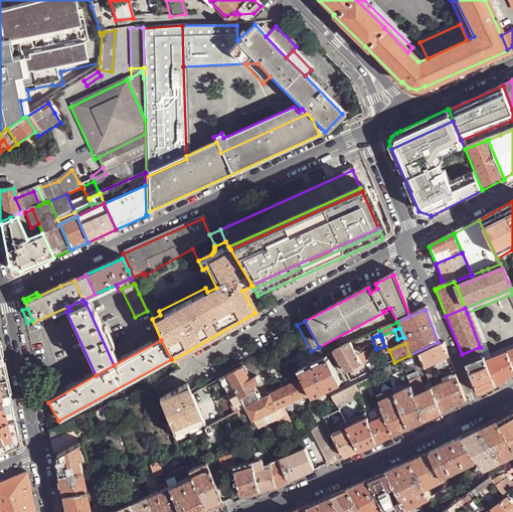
[(349,345),(331,353),(334,359),(334,360),(334,361),(336,360),(344,375),(360,366),(355,357),(354,354),(349,345)]
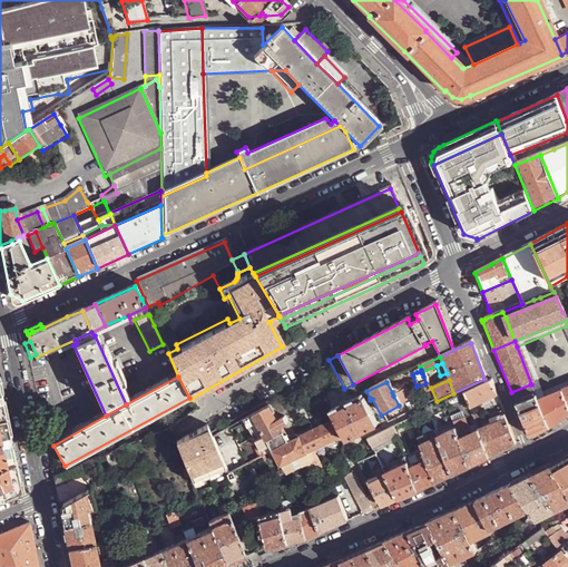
[(496,398),(490,382),(486,383),(486,384),(462,396),(464,401),(469,411),(496,398)]
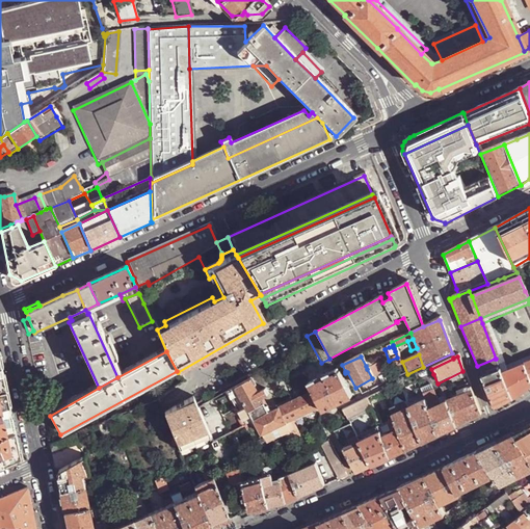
[(481,377),(499,370),(495,359),(477,366),(481,377)]
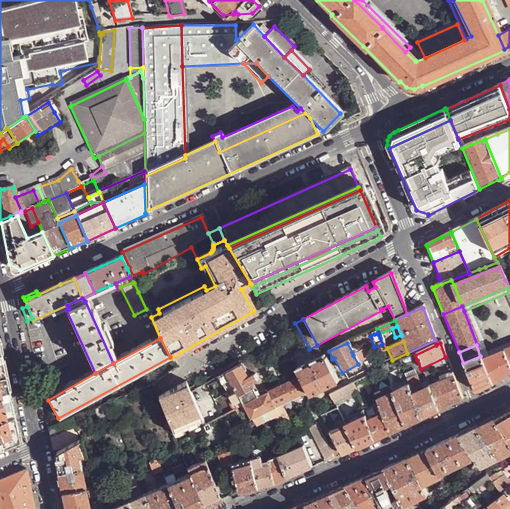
[(503,352),(509,349),(509,345),(481,357),(482,361),(503,352)]
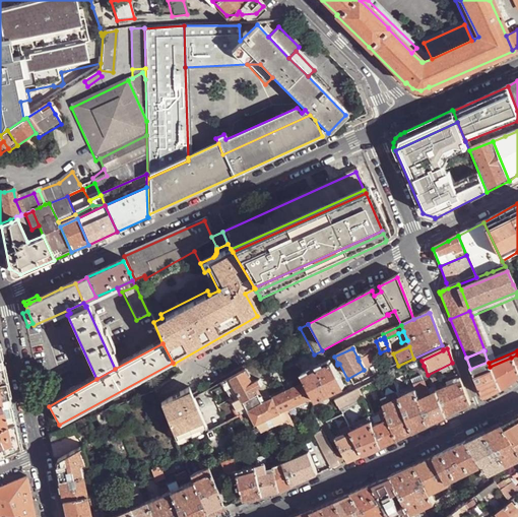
[(374,365),(369,354),(365,357),(359,361),(364,370),(374,365)]
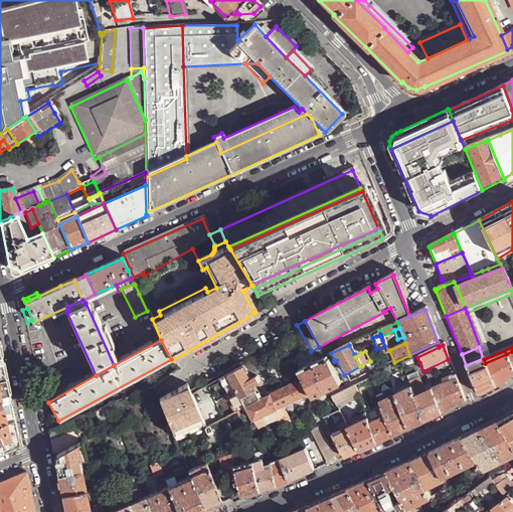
[(512,375),(512,370),(506,354),(485,363),(495,388),(512,375)]
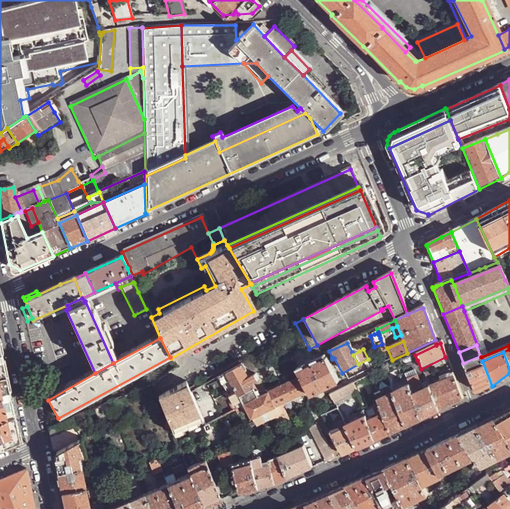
[(415,355),(415,354),(398,362),(399,363),(400,367),(401,368),(417,360),(415,355)]
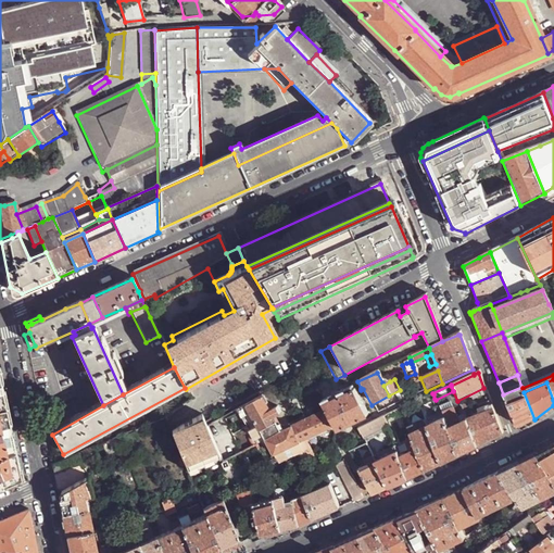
[(529,422),(534,419),(524,392),(523,388),(521,387),(503,394),(516,428),(529,422)]
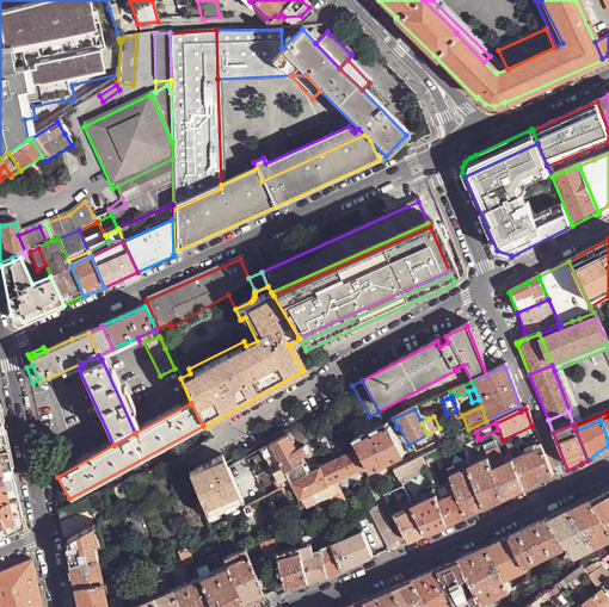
[(387,429),(386,426),(352,441),(355,445),(387,429)]
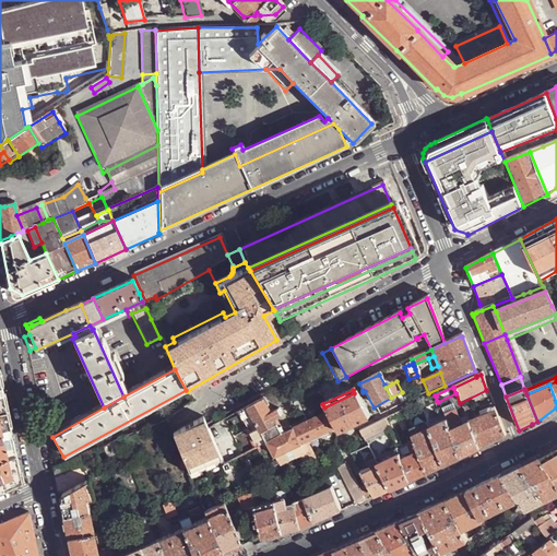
[(339,434),(368,418),(355,392),(354,393),(324,407),(326,411),(327,411),(328,413),(336,430),(339,434)]
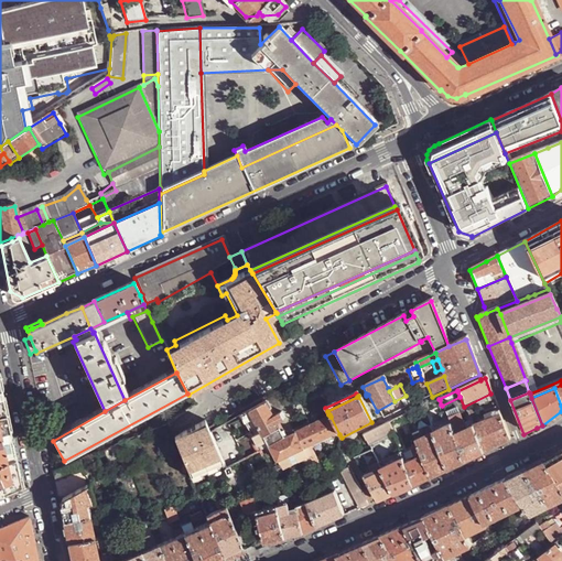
[(266,402),(240,416),(249,433),(258,448),(283,435),(277,424),(273,417),(266,402)]
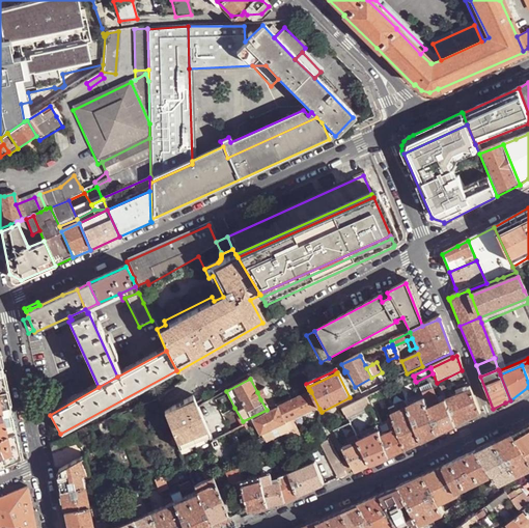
[(418,389),(420,394),(430,390),(428,385),(418,389)]
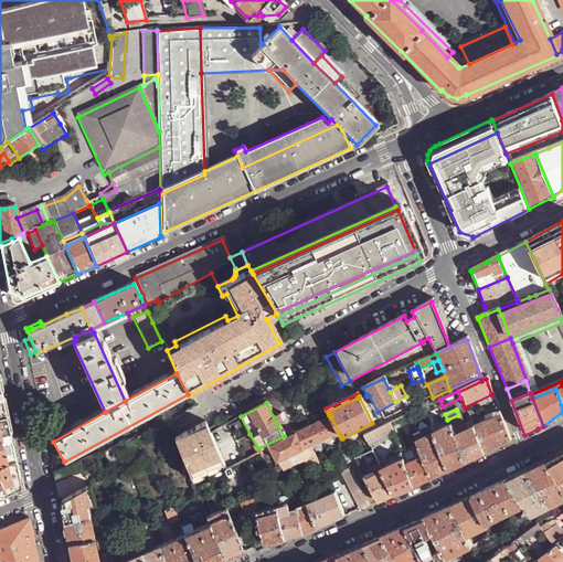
[(500,417),(497,410),(494,411),(475,420),(470,422),(471,426),(473,430),(500,417)]
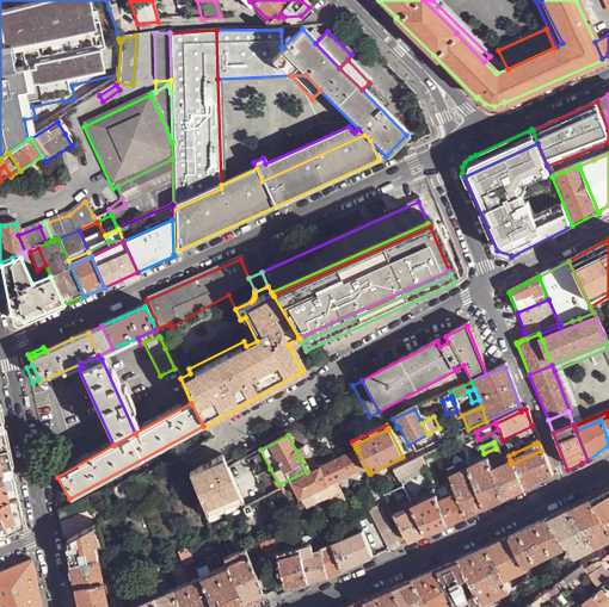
[(0,502),(17,495),(7,447),(0,448),(0,502)]
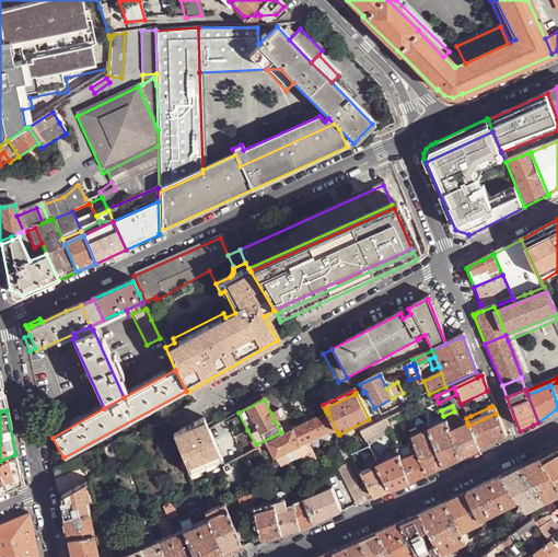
[(278,410),(271,414),(275,421),(282,417),(278,410)]
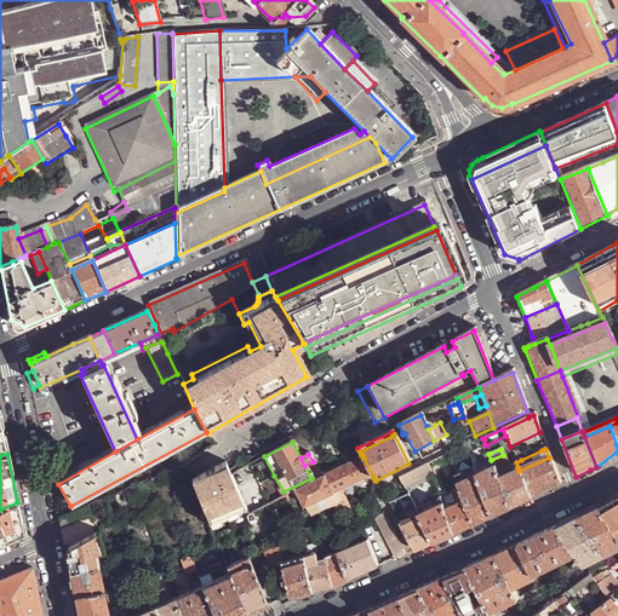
[(503,455),(491,460),(493,467),(497,477),(509,471),(503,455)]
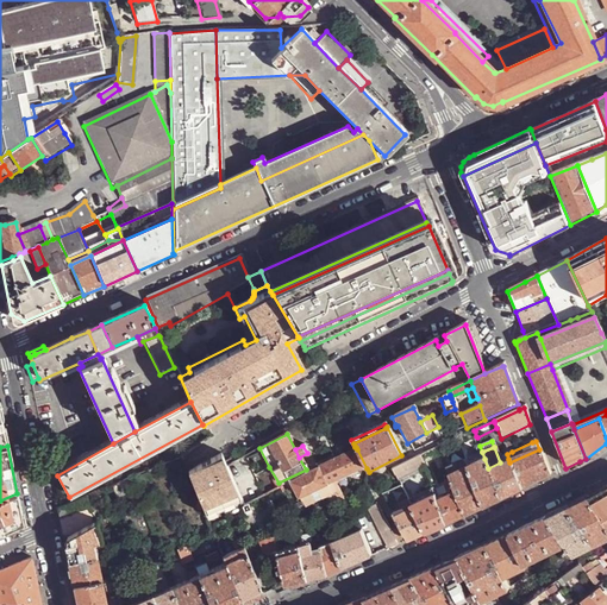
[(319,468),(327,486),(333,483),(367,468),(357,449),(355,451),(319,468)]
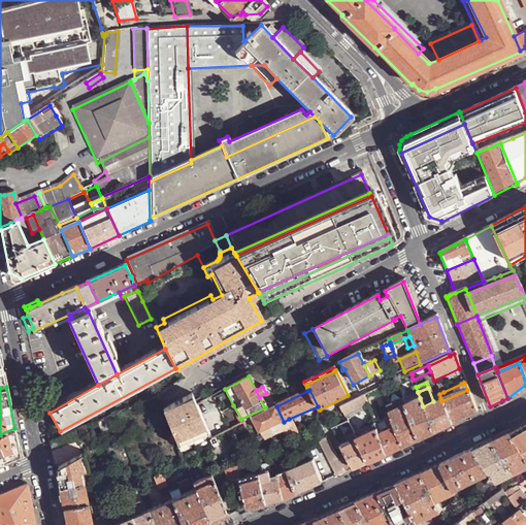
[(363,397),(365,403),(382,396),(379,390),(363,397)]
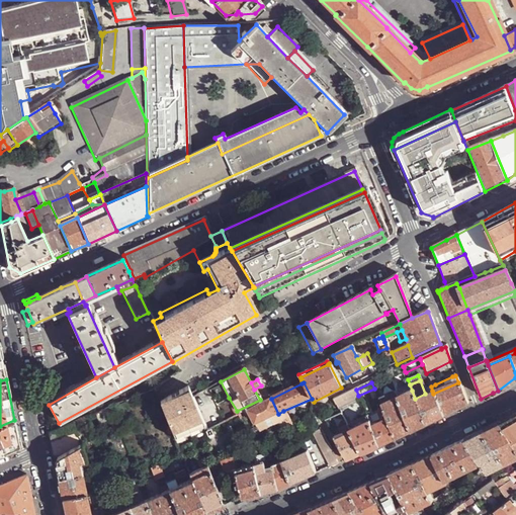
[(433,394),(442,418),(455,412),(467,406),(458,382),(433,394)]
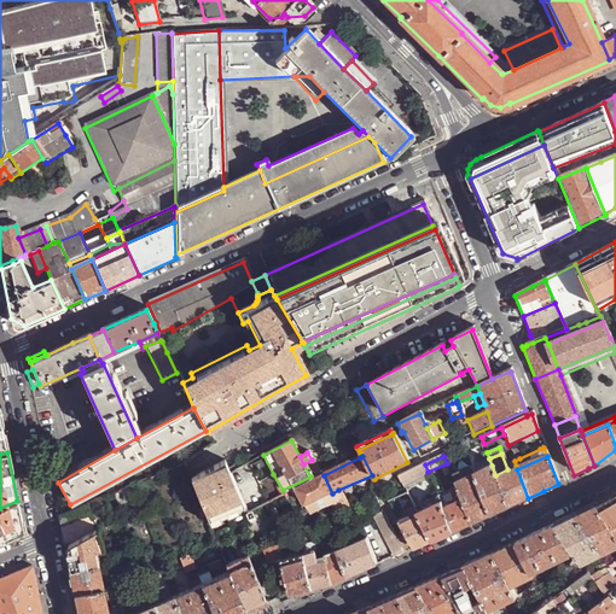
[(222,463),(189,481),(190,483),(201,509),(204,518),(204,519),(239,501),(237,493),(228,474),(227,474),(222,463)]
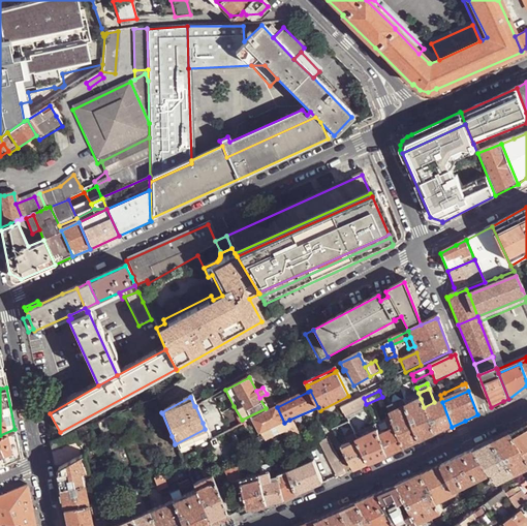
[(340,410),(343,416),(366,404),(364,398),(340,410)]
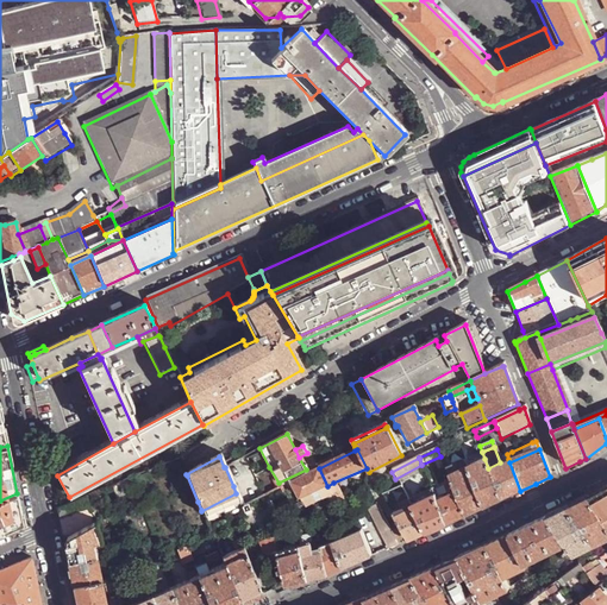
[(492,504),(501,499),(488,468),(485,459),(465,467),(482,509),(492,504)]
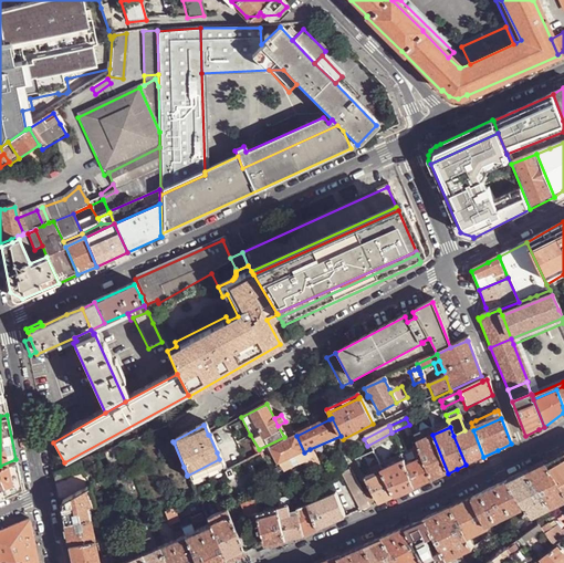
[(477,459),(483,457),(473,430),(472,427),(465,430),(453,436),(466,465),(477,459)]
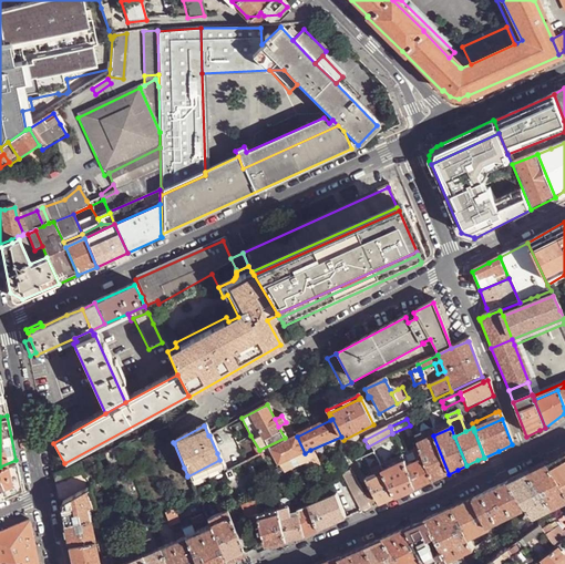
[(433,436),(432,430),(429,432),(414,439),(417,444),(433,436)]
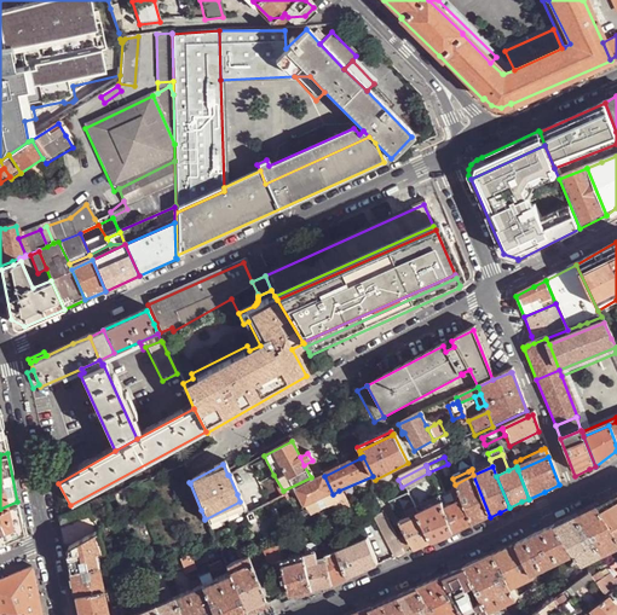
[(428,473),(402,487),(407,495),(410,503),(414,510),(415,510),(438,499),(428,473)]
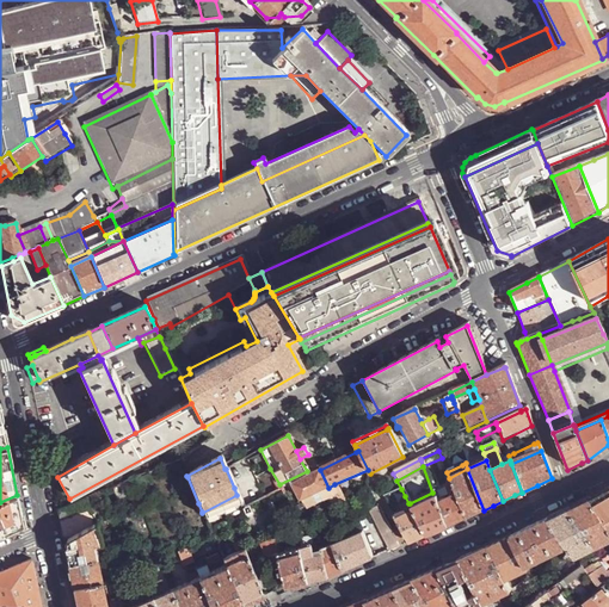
[(467,469),(449,478),(456,496),(465,520),(475,514),(484,511),(467,469)]
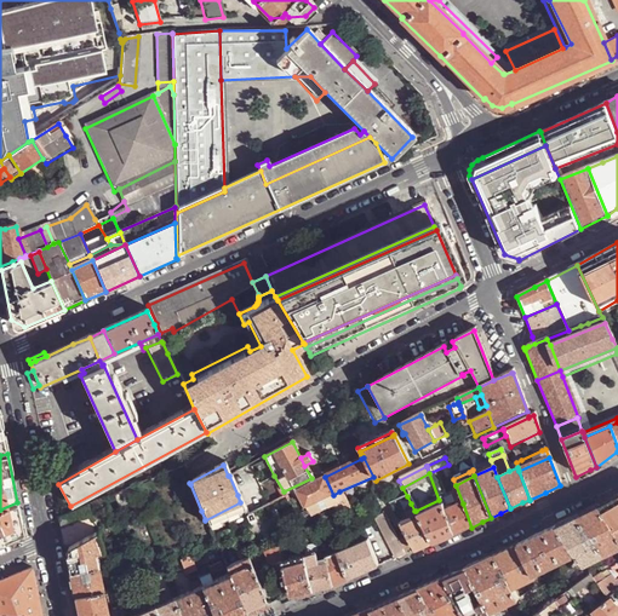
[(333,495),(325,477),(314,482),(297,491),(301,499),(305,507),(327,498),(333,495)]
